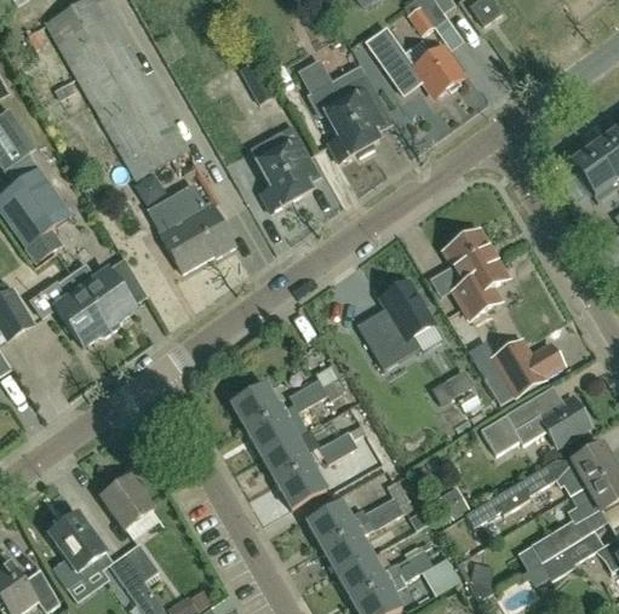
[(135,178),(187,148),(101,0),(82,0),(45,22),(135,178)]
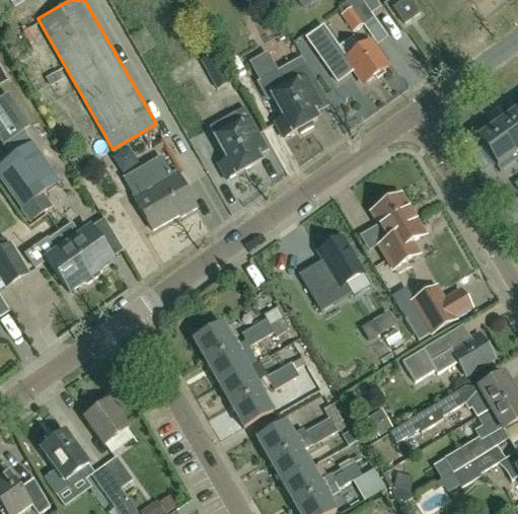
[(345,0),(338,5),(343,11),(341,12),(353,28),(362,21),(362,22),(363,21),(374,13),(372,10),(364,0),(345,0)]
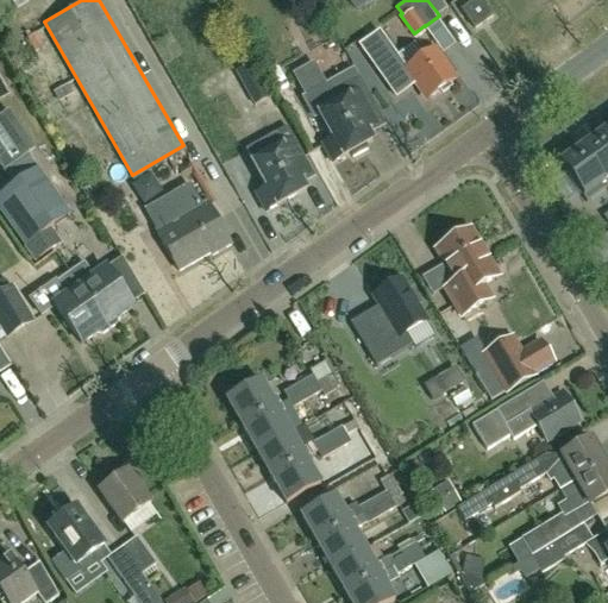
[(475,24),(493,12),(483,0),(469,0),(462,6),(475,24)]
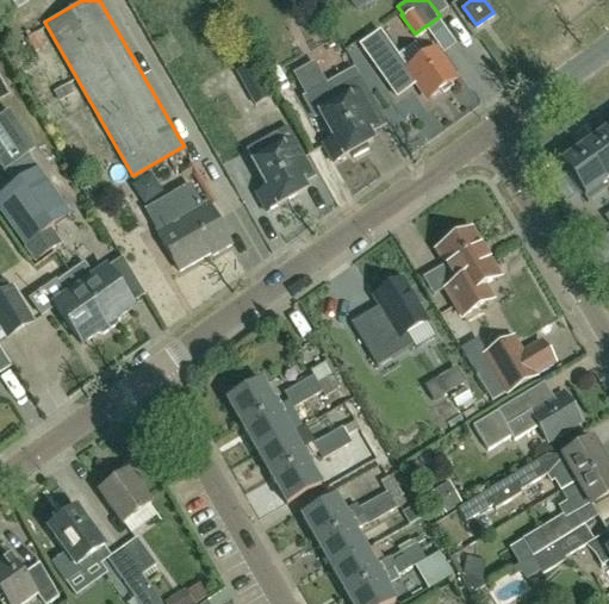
[(435,44),(426,51),(405,66),(379,29),(361,41),(396,92),(414,80),(417,78),(429,94),(441,86),(442,88),(452,82),(449,80),(454,76),(442,60),(446,57),(435,44)]
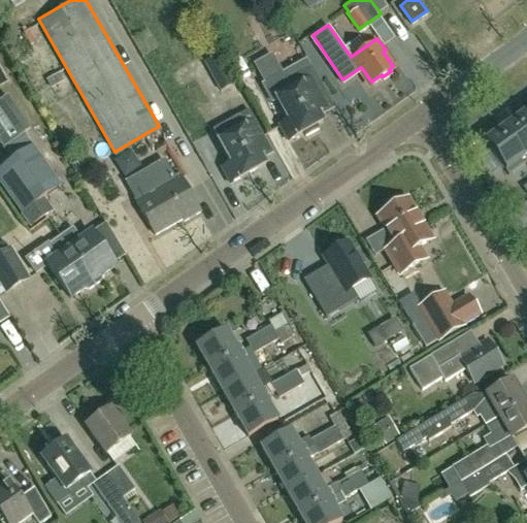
[(218,52),(204,59),(212,73),(226,65),(218,52)]
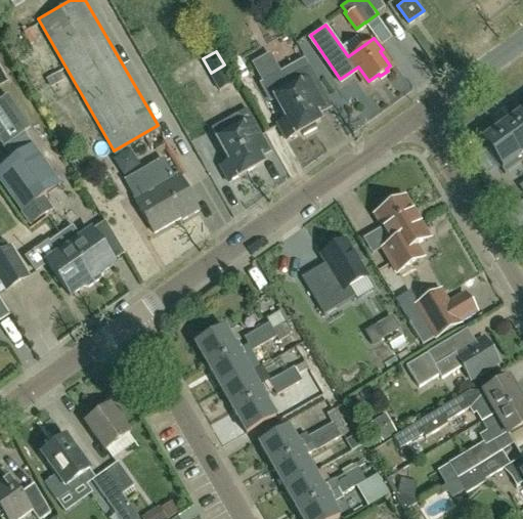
[(261,78),(259,79),(270,99),(273,98),(275,96),(286,116),(276,121),(285,136),(300,128),(302,132),(315,125),(313,120),(319,117),(316,112),(331,104),(321,88),(306,61),(282,75),(279,68),(261,78)]
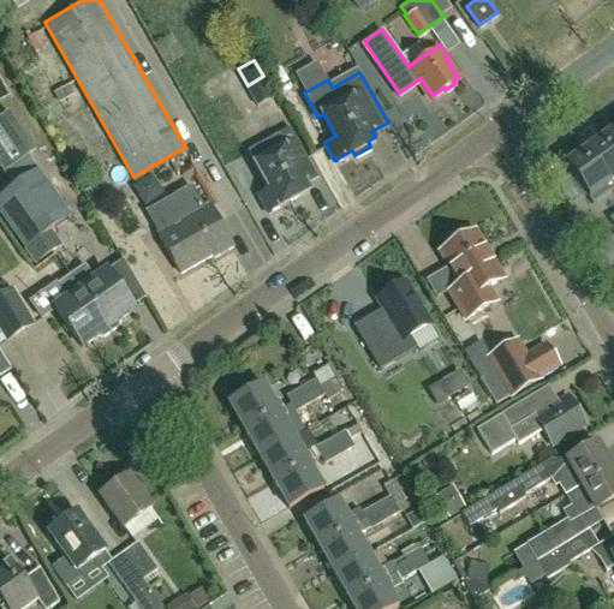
[(27,151),(34,147),(6,107),(0,111),(0,163),(13,183),(0,191),(0,209),(35,258),(59,242),(49,227),(70,213),(27,151)]
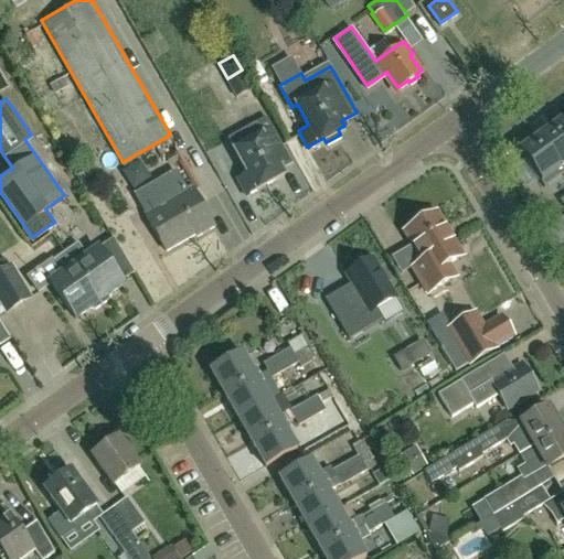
[(236,176),(246,192),(283,172),(279,167),(291,160),(265,114),(226,135),(246,171),(236,176)]
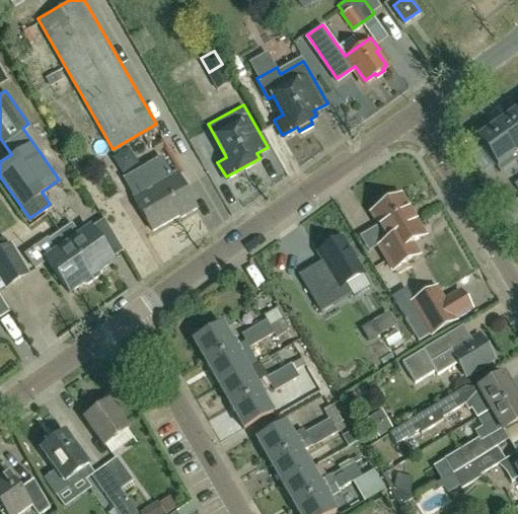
[(517,120),(511,109),(494,123),(517,156),(517,154),(517,120)]
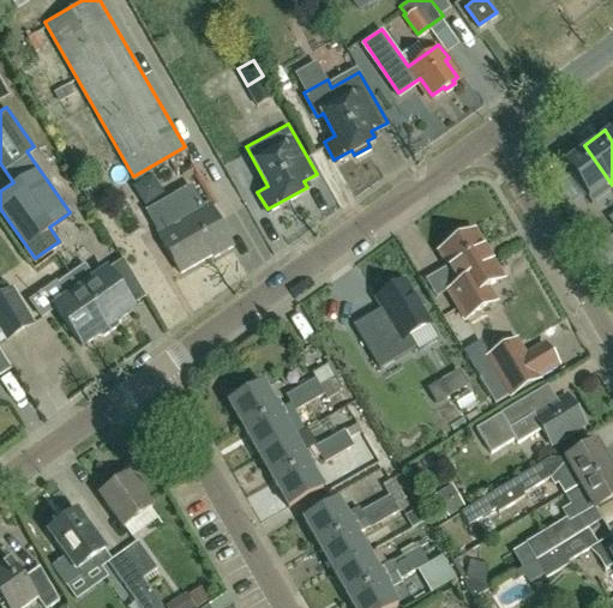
[(584,145),(563,160),(590,199),(612,185),(584,145)]
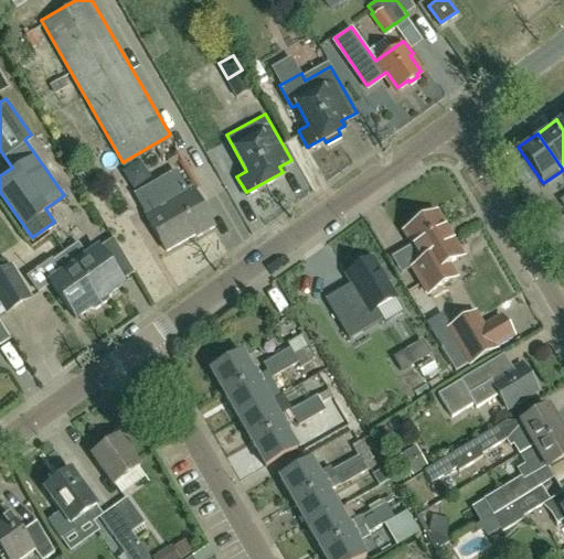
[(191,185),(179,193),(145,213),(165,248),(194,232),(195,234),(213,223),(191,185)]
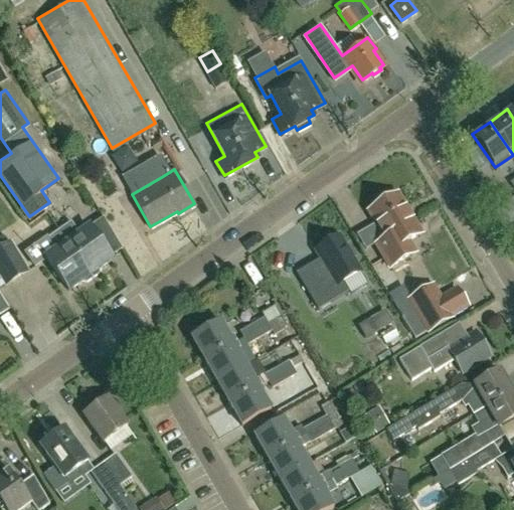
[(407,238),(419,230),(396,192),(369,208),(385,235),(376,241),(389,265),(414,249),(407,238)]
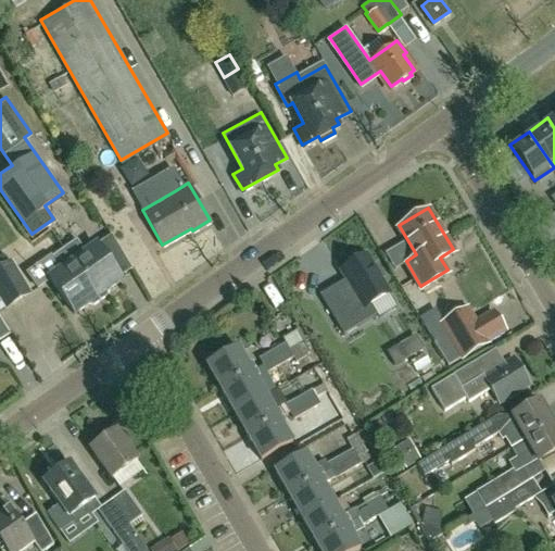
[(63,245),(100,297),(105,292),(106,287),(121,276),(96,241),(85,249),(76,236),(63,245)]
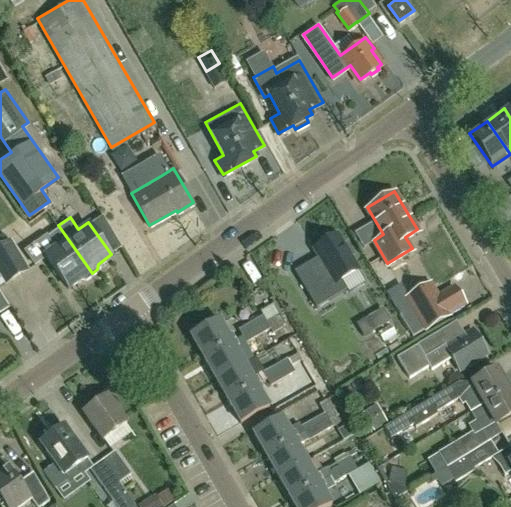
[(92,273),(58,225),(46,234),(54,246),(44,253),(68,285),(81,276),(86,277),(92,273)]
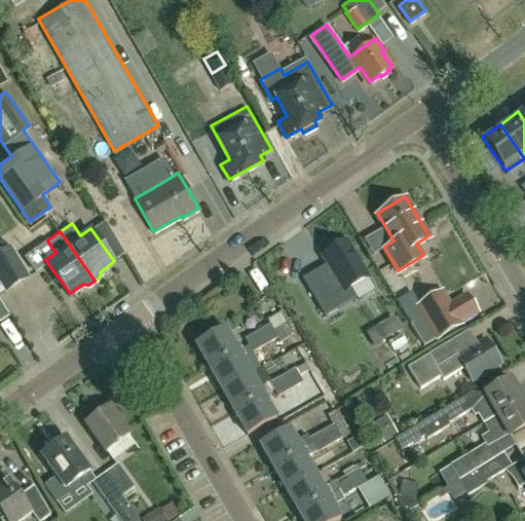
[(345,238),(322,253),(330,266),(320,272),(316,267),(301,276),(324,313),(355,294),(349,285),(367,274),(359,261),(363,259),(355,248),(352,250),(345,238)]
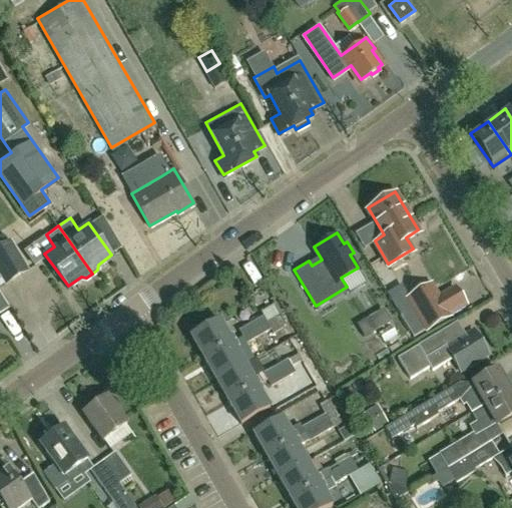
[(0,270),(6,279),(26,267),(9,238),(0,242),(0,270)]
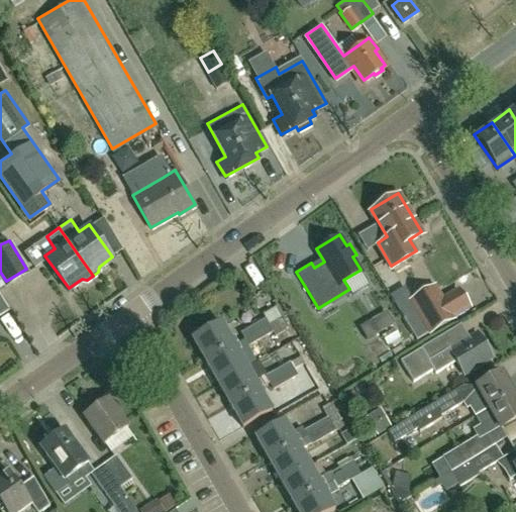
[(429,329),(452,316),(472,304),(459,284),(440,295),(434,284),(411,298),(429,329)]
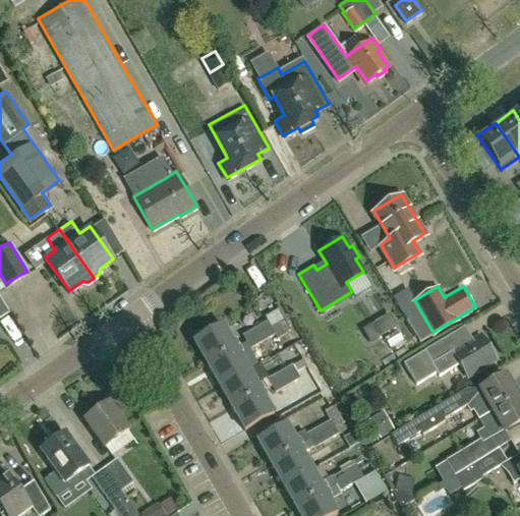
[(246,339),(271,325),(267,318),(241,332),(246,339)]
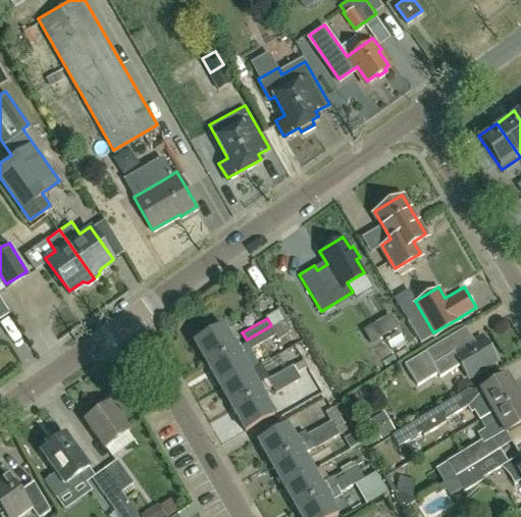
[(370,340),(381,332),(374,321),(363,327),(370,340)]
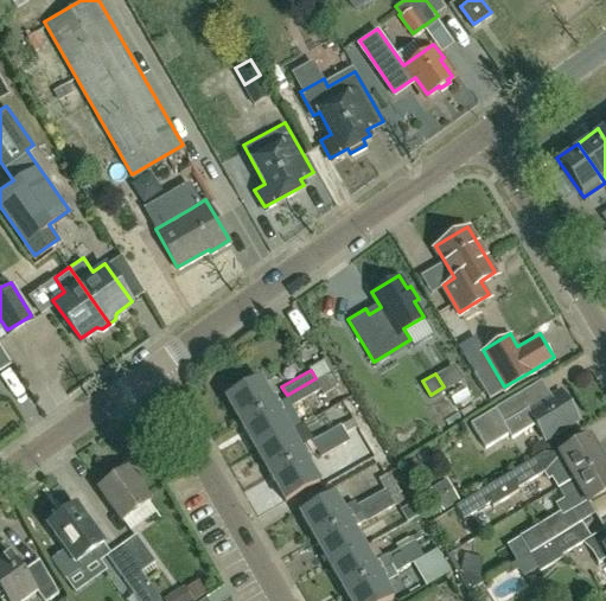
[(227,396),(241,421),(275,402),(261,376),(227,396)]
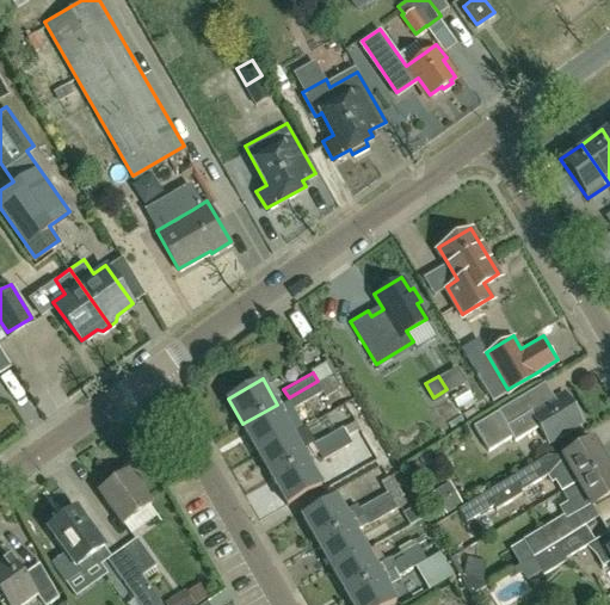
[(318,381),(289,397),(294,406),(322,389),(318,381)]
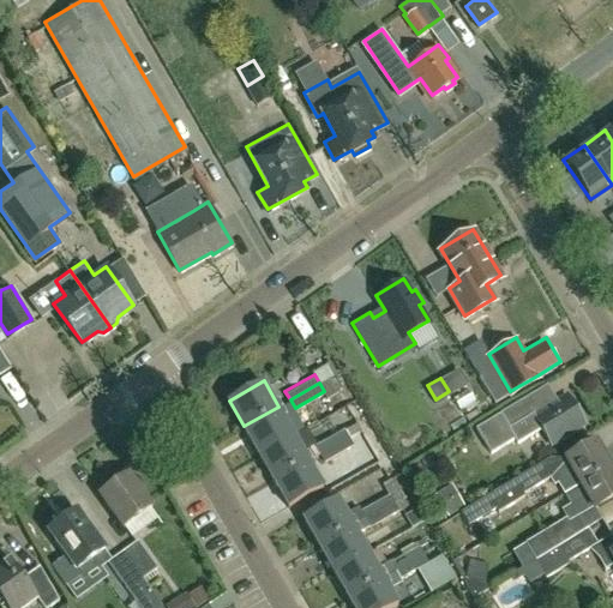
[(565,391),(557,396),(534,410),(524,395),(474,425),(488,449),(512,434),(516,439),(541,425),(551,441),(584,422),(565,391)]
